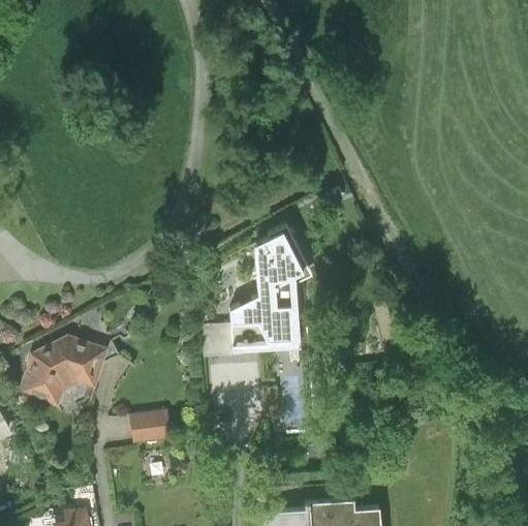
[(266,294),(237,307),(238,321),(239,343),(248,342),(301,339),(297,278),(311,271),(294,223),(261,244),(266,294)]
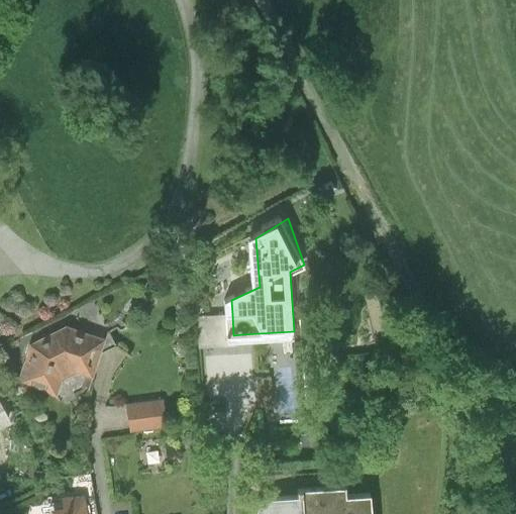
[(233,335),(232,314),(203,316),(205,348),(243,346),(242,334),(233,335)]
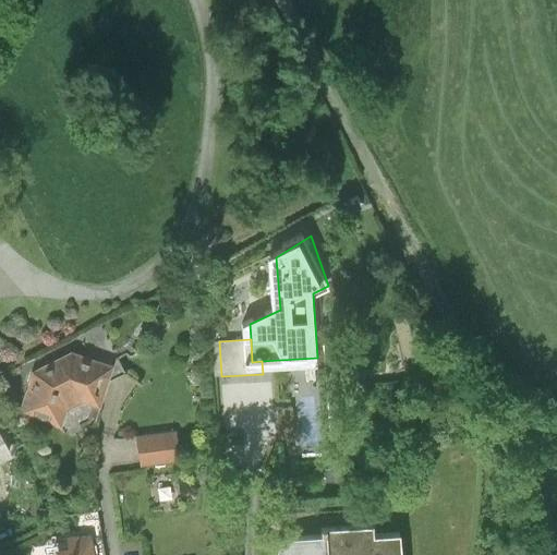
[(31,372),(19,413),(58,424),(62,407),(81,400),(97,405),(108,365),(69,354),(31,372)]
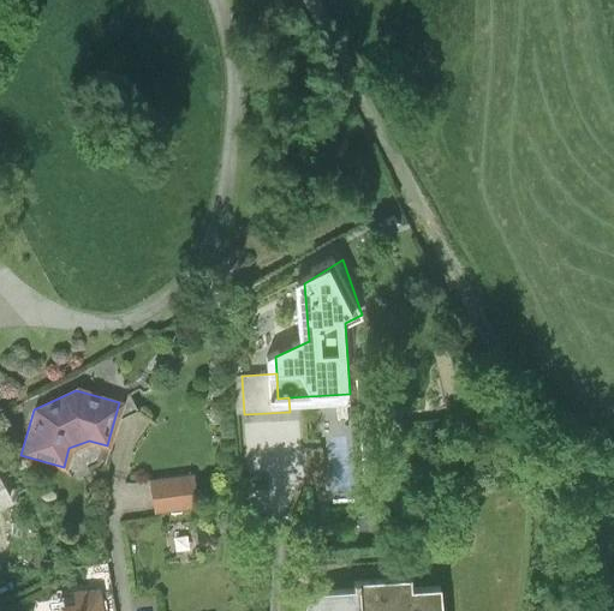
[(309,481),(326,480),(323,449),(308,449),(309,481)]
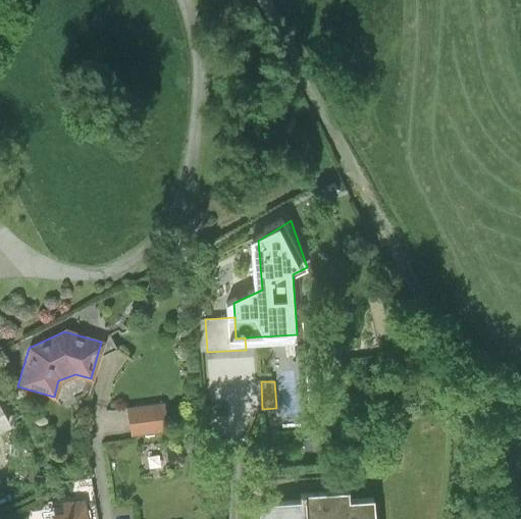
[(163,406),(127,410),(131,436),(166,431),(163,406)]
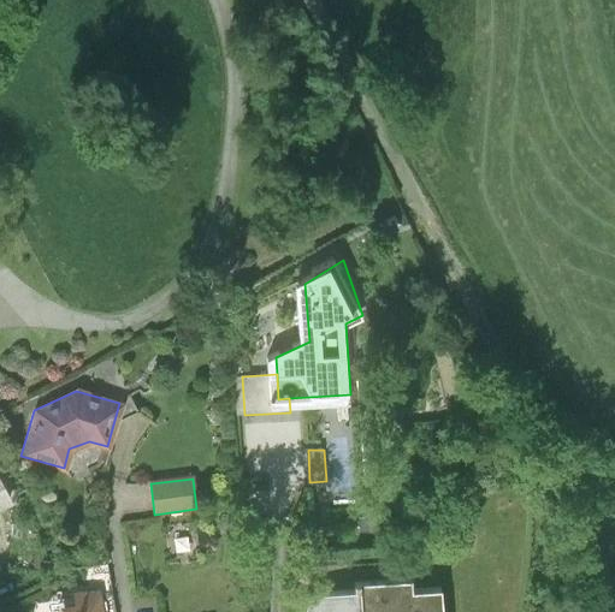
[(0,507),(10,504),(0,483),(0,507)]
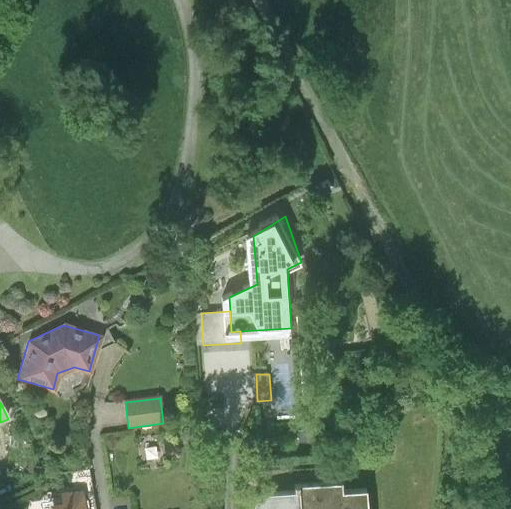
[(367,508),(366,493),(340,495),(339,483),(296,486),(296,494),(252,496),(253,508),(367,508)]
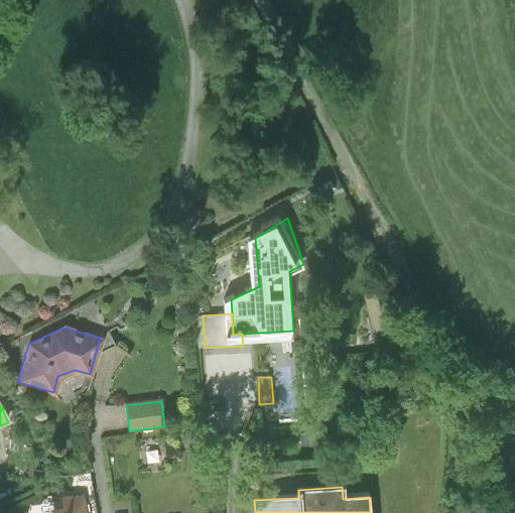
[(85,512),(82,495),(60,498),(61,507),(49,509),(49,512),(85,512)]
